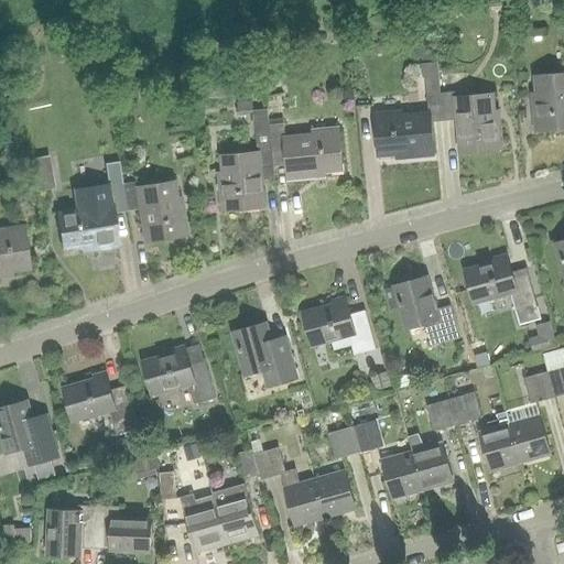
[(420,64),(422,78),(425,77),(441,76),(440,63),(420,64)]
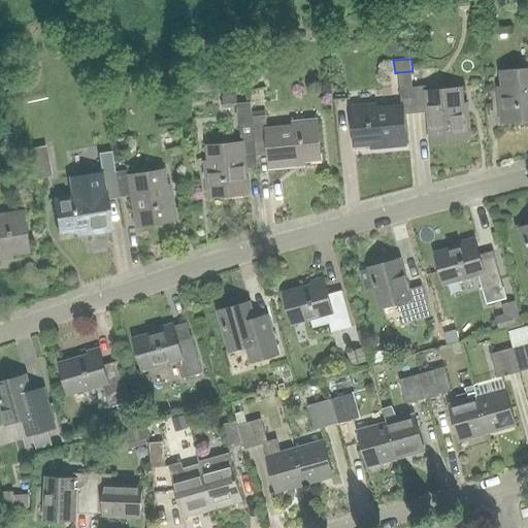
[(527,66),(501,69),(502,84),(498,85),(501,122),(527,119),(527,66)]
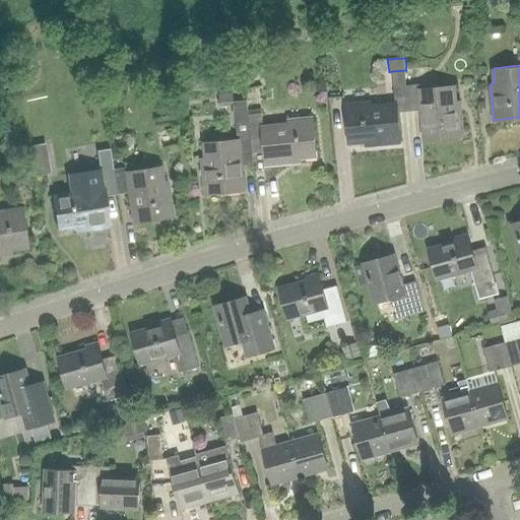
[(419,85),(407,86),(409,112),(421,111),(425,139),(463,135),(459,100),(455,101),(454,85),(419,88),(419,85)]
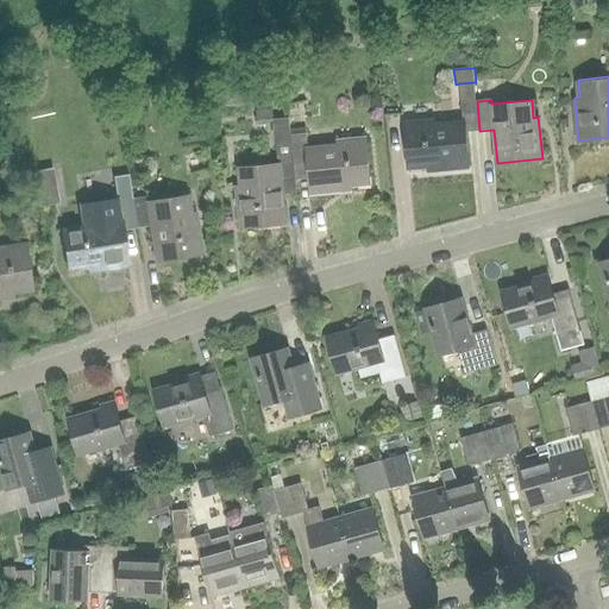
[(479,131),(477,101),(464,102),(465,120),(406,126),(409,170),(469,164),(466,132),(479,131)]
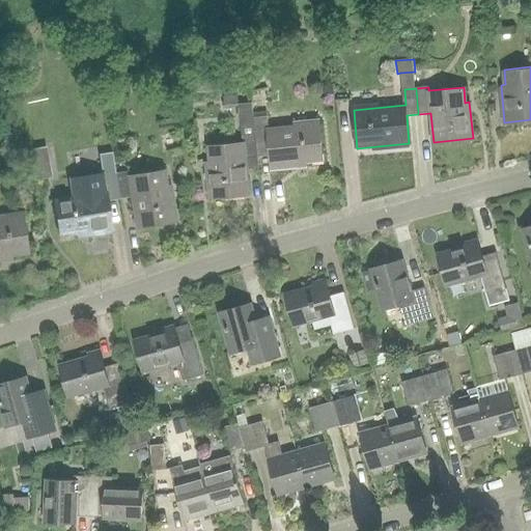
[(255,157),(252,114),(251,102),(240,103),(243,142),(208,144),(210,160),(206,161),(208,197),(248,195),(246,158),(255,157)]
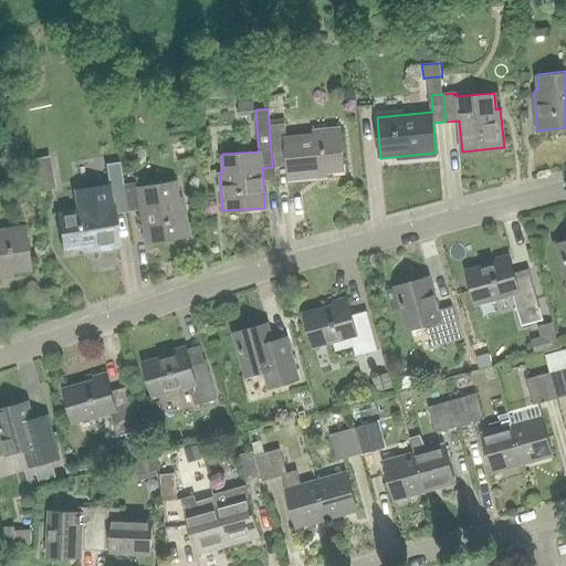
[(269,122),(272,167),(289,166),(290,178),(326,175),(326,169),(344,168),(341,132),(285,137),(284,121),(269,122)]
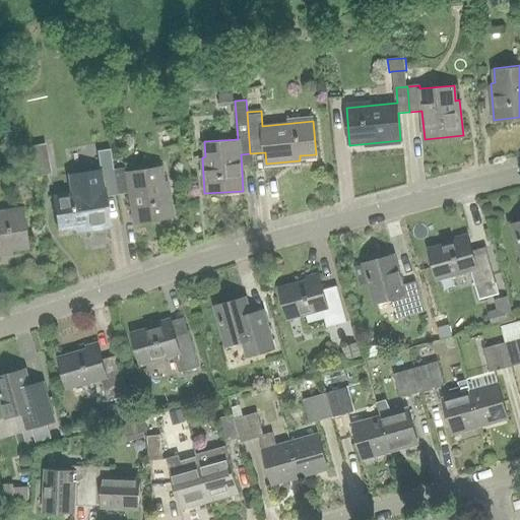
[(31,160),(35,177),(49,175),(47,158),(31,160)]
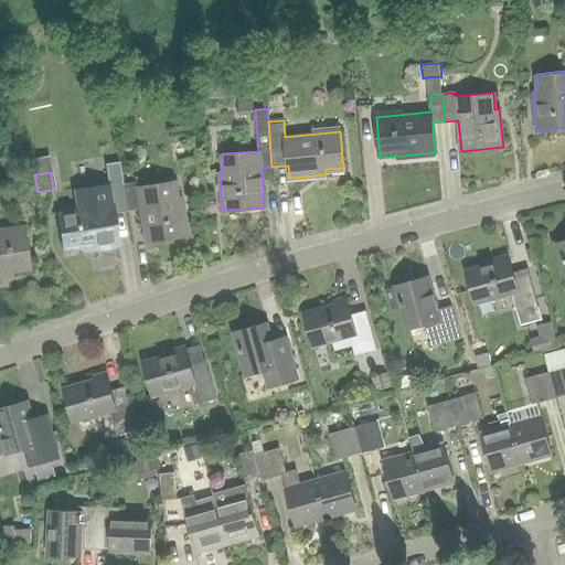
[(123,185),(127,213),(141,211),(146,241),(187,233),(181,195),(177,196),(173,180),(137,187),(136,183),(123,185)]
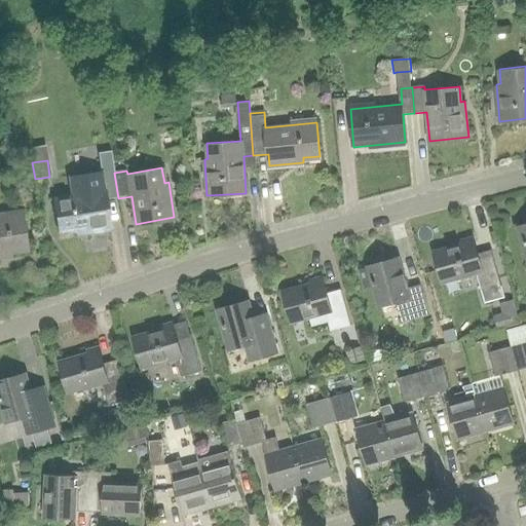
[(102,171),(70,176),(73,194),(53,197),(59,232),(76,229),(76,233),(110,228),(106,200),(118,198),(114,173),(103,175),(102,171)]
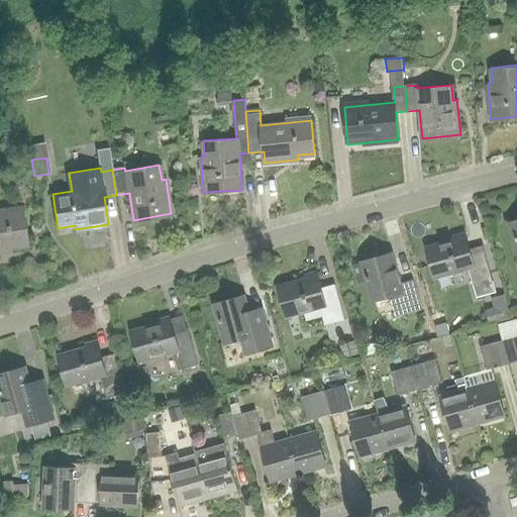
[(0,252),(9,251),(9,247),(26,244),(20,211),(0,213),(0,252)]
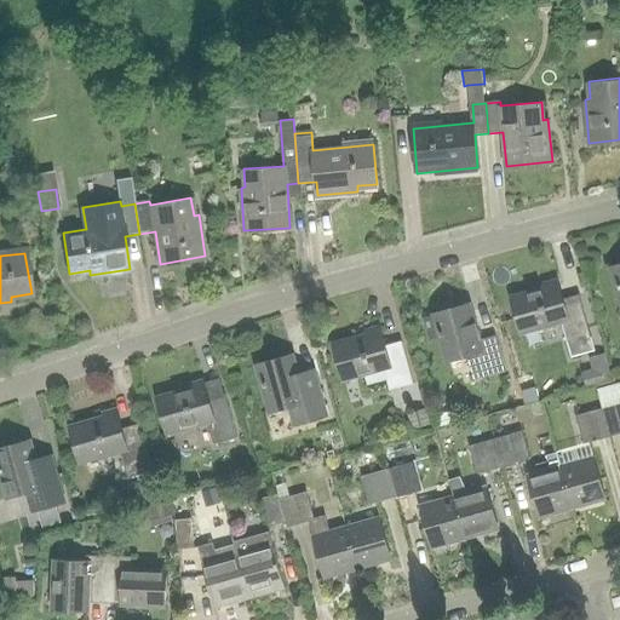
[(546,288),(511,298),(521,333),(562,321),(572,357),(596,350),(580,293),(563,298),(558,280),(545,283),(546,288)]
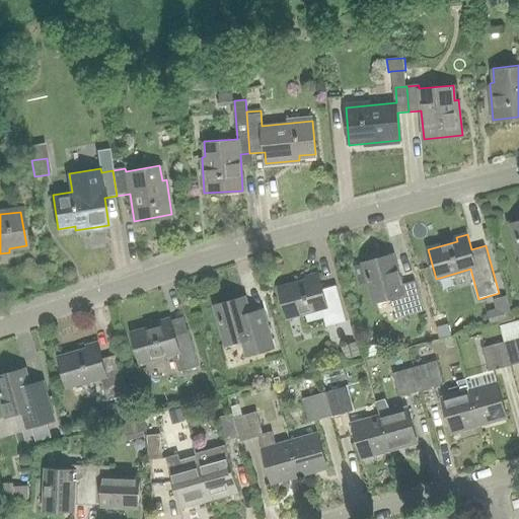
[(400,285),(392,253),(363,262),(364,264),(355,266),(360,282),(368,280),(374,302),(391,297),(396,317),(423,310),(415,281),(400,285)]
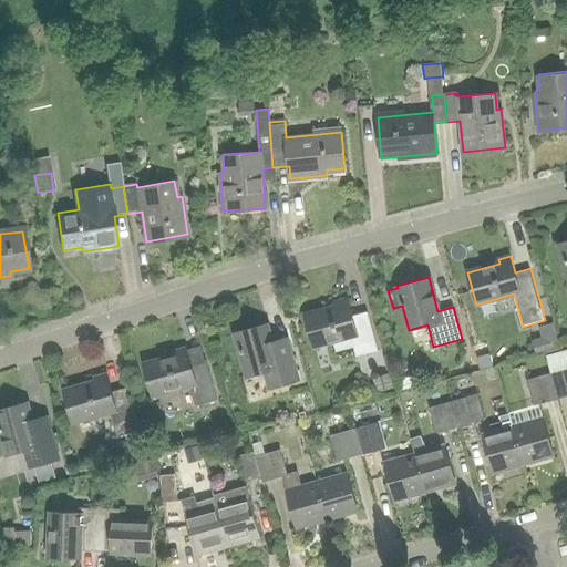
[(357,356),(378,350),(368,311),(350,316),(346,299),(334,302),(336,306),(305,315),(313,347),(351,336),(357,356)]
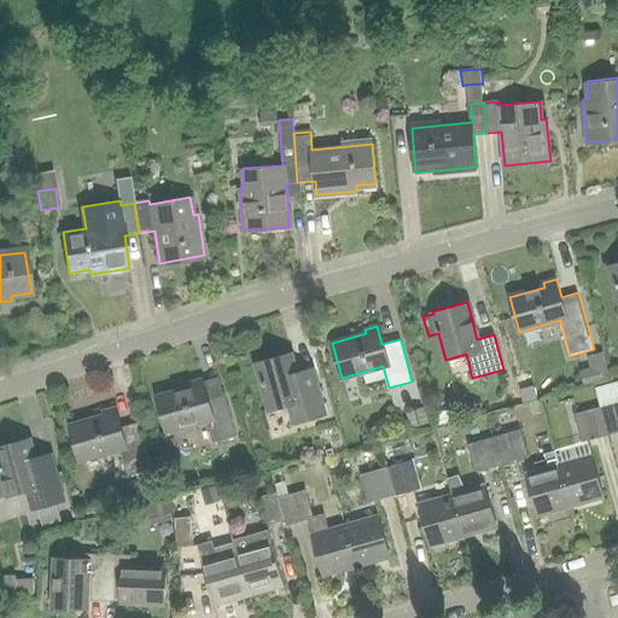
[(313,368),(296,373),(291,353),(256,362),(270,409),(291,403),(297,421),(326,414),(313,368)]
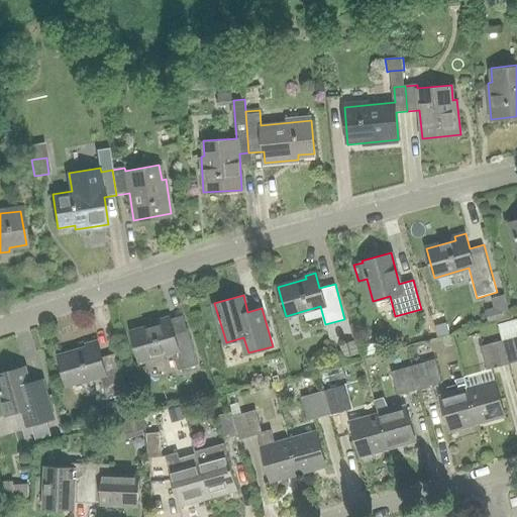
[(511,316),(504,295),(492,299),(494,307),(485,310),(489,323),(511,316)]
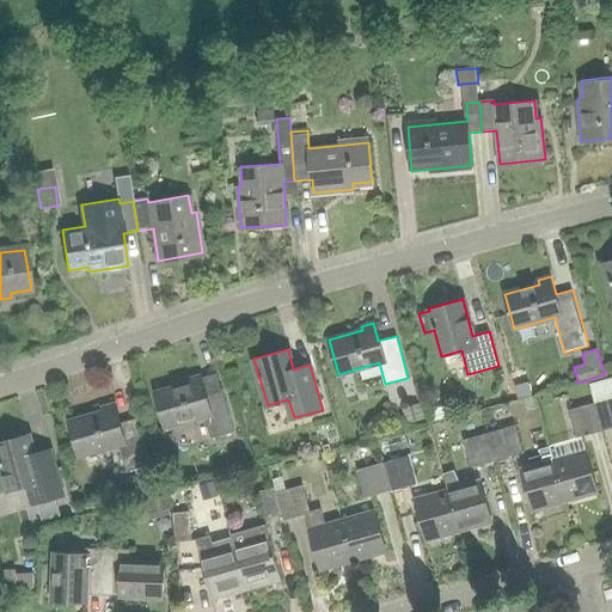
[(210,439),(234,432),(222,390),(206,395),(201,377),(188,380),(189,384),(154,393),(164,428),(204,416),(210,439)]
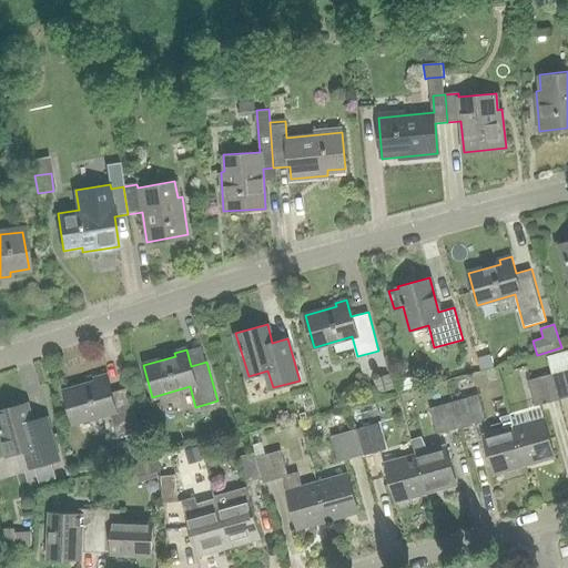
[(553,374),(559,399),(567,397),(567,350),(548,356),(553,374)]
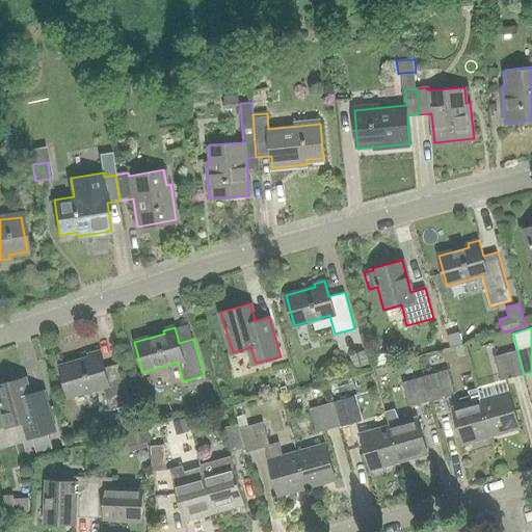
[(500,381),(524,374),(517,350),(494,356),(500,381)]
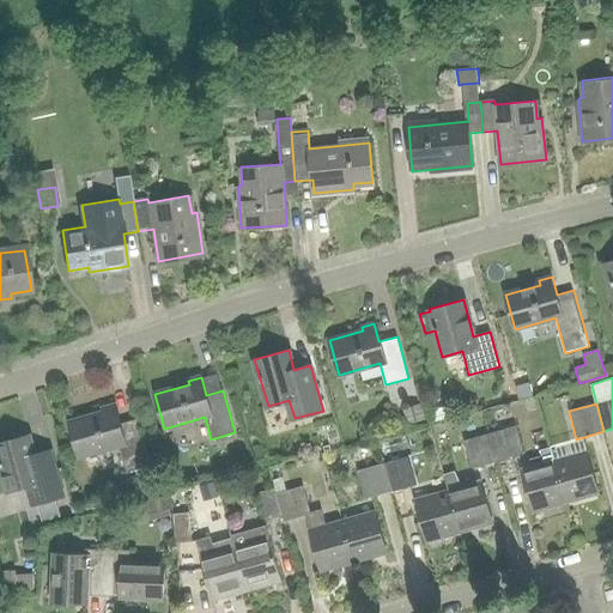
[(126,472),(150,465),(137,418),(120,424),(114,405),(101,408),(102,412),(68,423),(78,457),(119,445),(126,472)]
